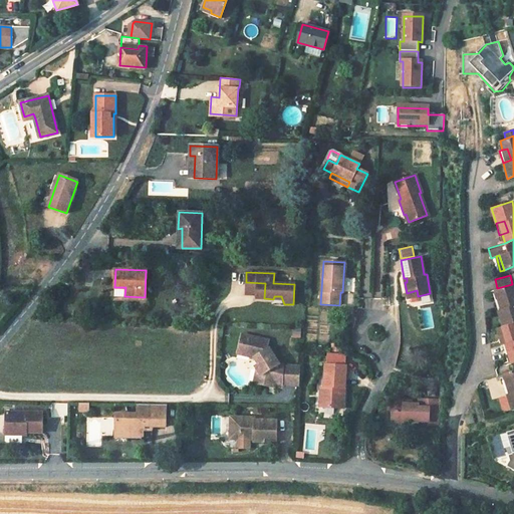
[(265,283),(246,282),(245,294),(256,294),(256,298),(264,298),(265,283)]
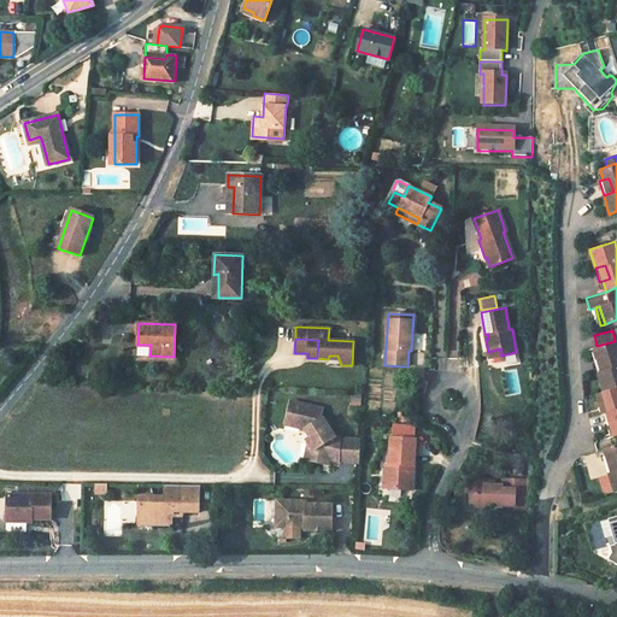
[(597,346),(594,347),(597,358),(603,356),(606,369),(598,371),(604,392),(616,387),(616,344),(616,340),(615,341),(597,346)]
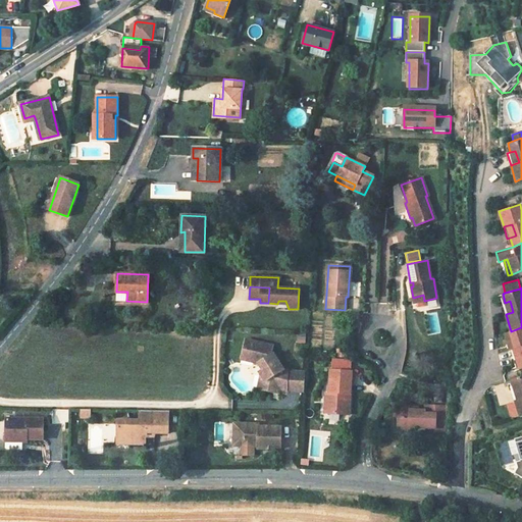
[(505,303),(502,303),(506,314),(513,312),(510,301),(505,303)]
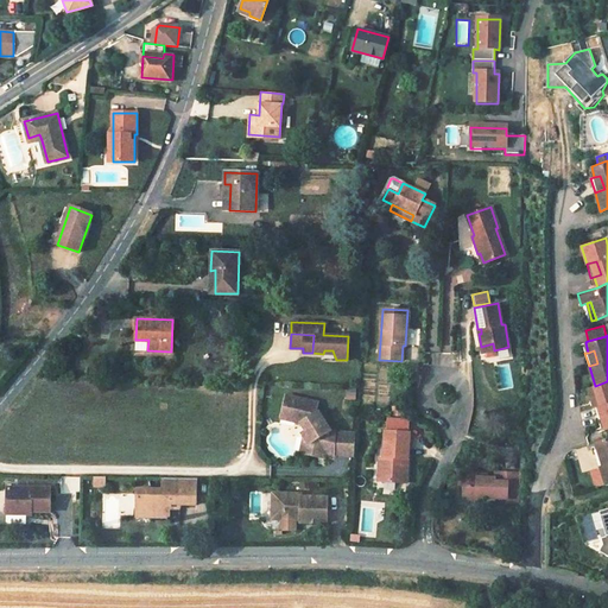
[(607,428),(607,381),(595,386),(588,388),(594,406),(595,412),(599,411),(601,419),(605,430),(607,428)]
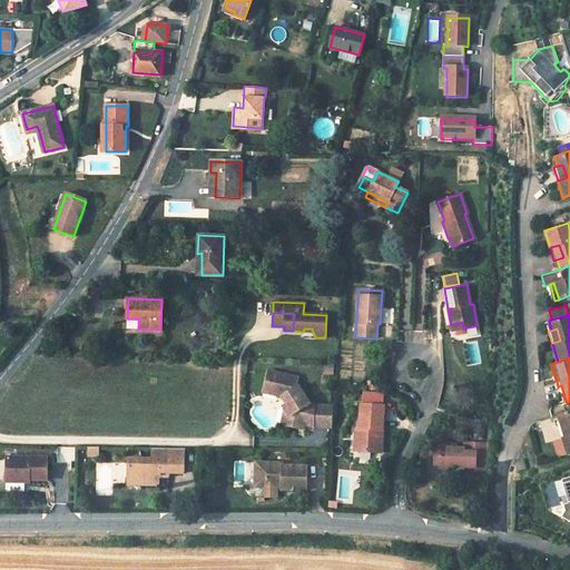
[(298,377),(268,371),(264,390),(277,393),(276,396),(282,397),(287,404),(284,406),(287,410),(292,416),(290,425),(304,428),(305,423),(312,424),(331,425),(332,404),(313,403),(308,402),(298,386),(296,386),(298,377)]
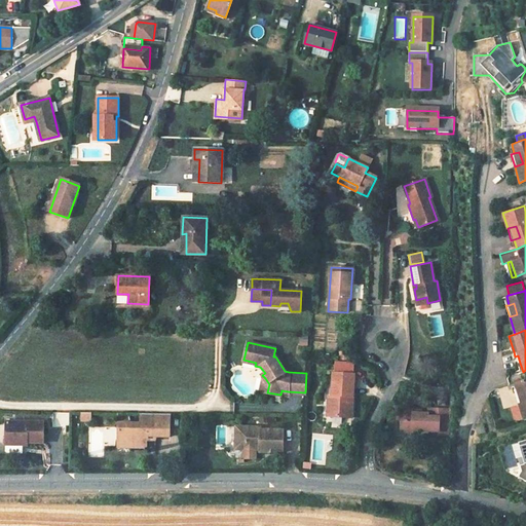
[(353,374),(333,373),(332,397),(331,414),(331,416),(351,417),(353,374)]
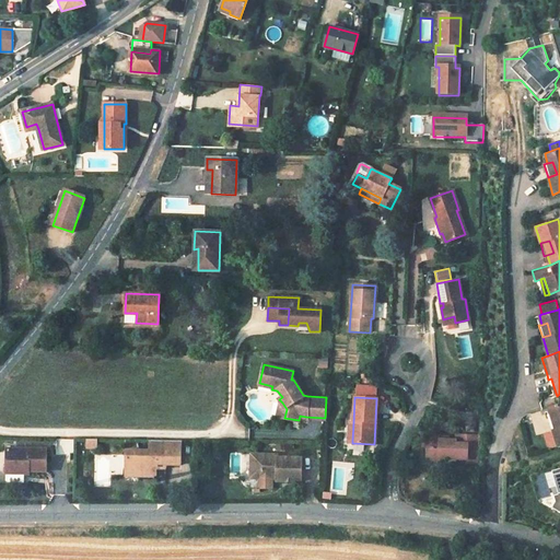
[(559,403),(549,407),(552,417),(559,415),(559,427),(552,430),(552,431),(544,433),(548,447),(557,445),(558,446),(559,445),(559,403)]
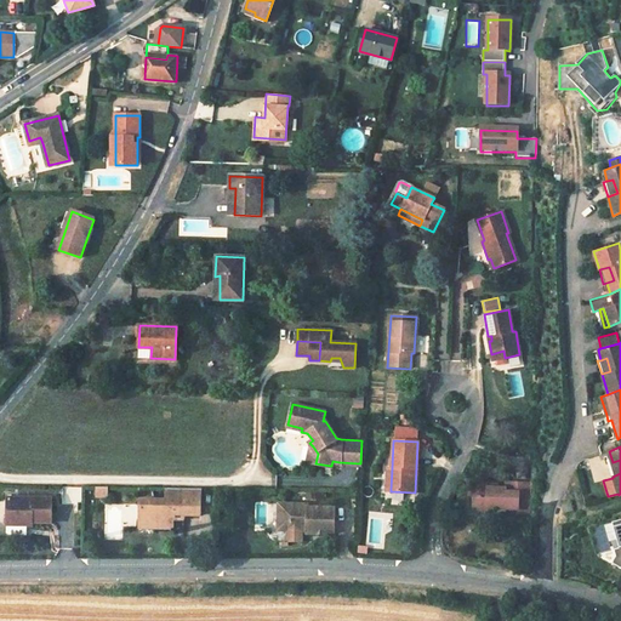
[(493,484),(478,483),(478,488),(478,497),(473,497),(472,511),(486,512),(486,508),(517,510),(517,514),(530,514),(530,482),(505,482),(505,488),(491,488),(493,484)]
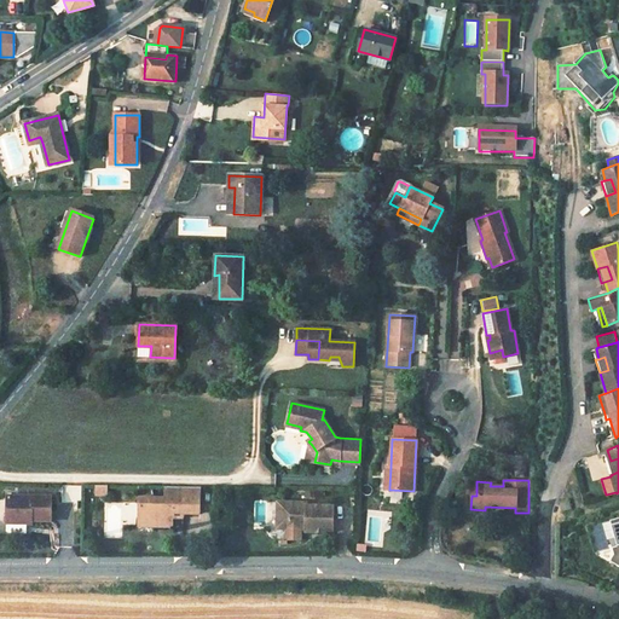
[(173,510),(183,510),(183,513),(200,513),(201,486),(167,485),(167,498),(139,498),(139,519),(154,519),(154,525),(172,525),(173,510)]
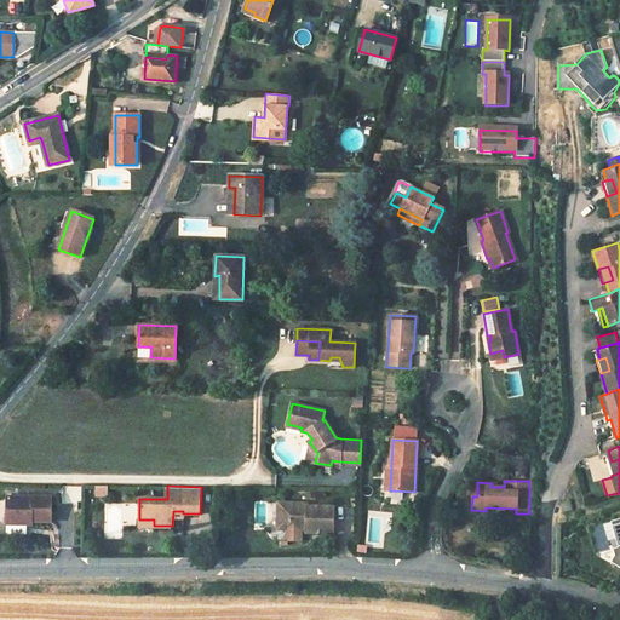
[(95,497),(108,497),(108,487),(96,487),(95,497)]
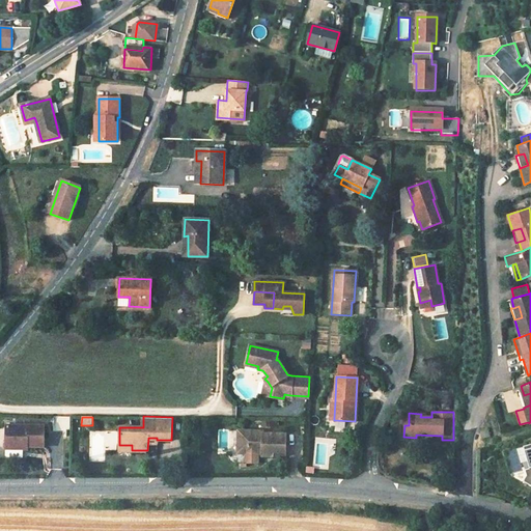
[(44,425),(7,425),(7,449),(24,449),(24,447),(44,447),(44,425)]
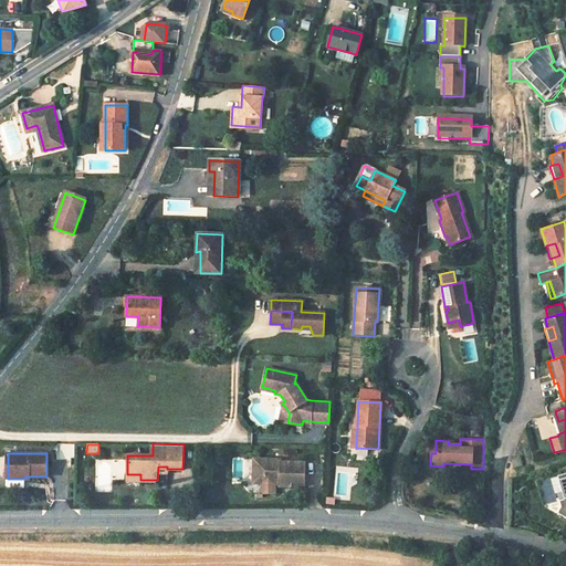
[(520,457),(511,459),(513,468),(522,464),(520,457)]
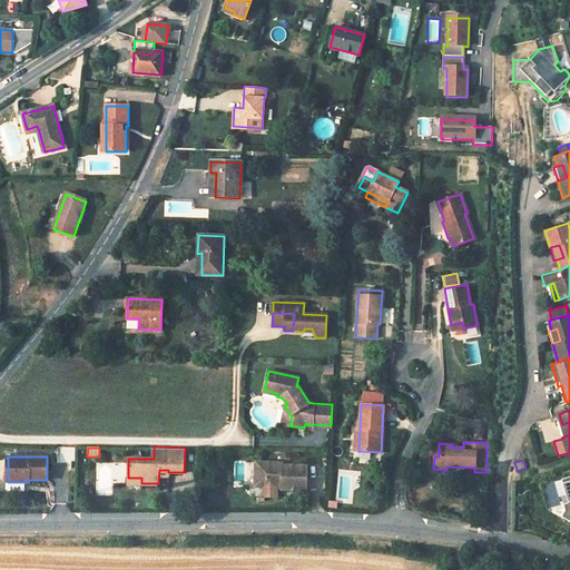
[(261,485),(276,485),(276,483),(281,484),(281,489),(305,489),(306,465),(281,464),(281,462),(254,462),(254,478),(261,485)]
